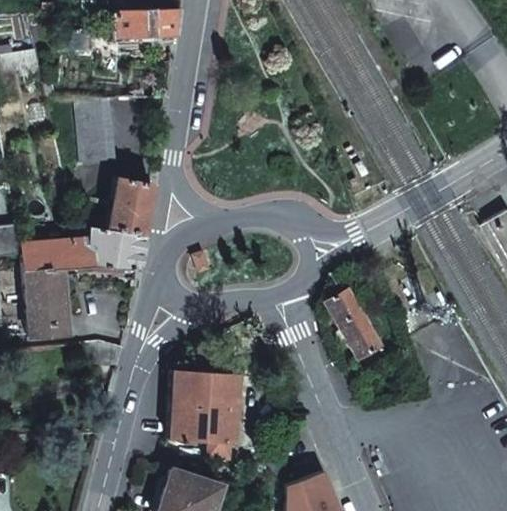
[(180,9),(119,10),(121,37),(176,36),(180,9)]
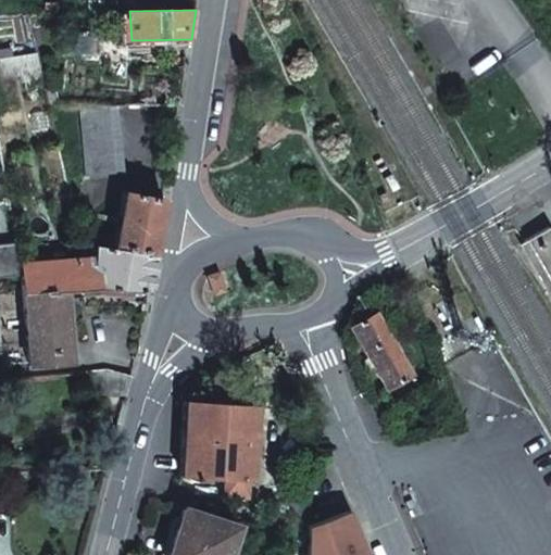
[(91,177),(128,173),(122,109),(91,111),(96,158),(89,158),(91,177)]
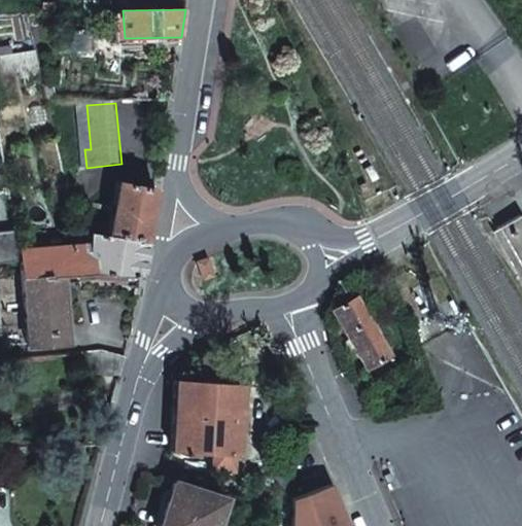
[(148,244),(159,188),(120,181),(111,236),(148,244)]
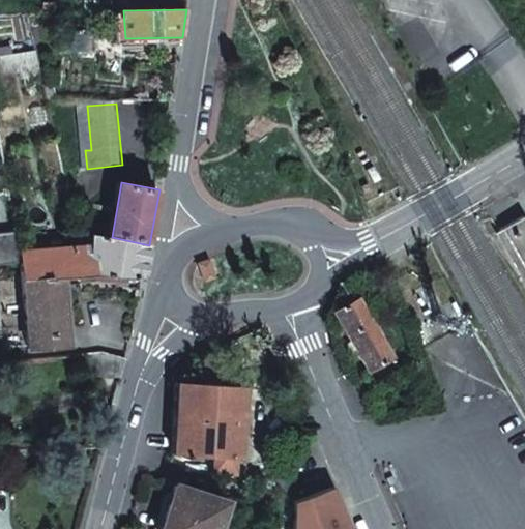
[(503,232),(524,267),(524,218),(503,232)]
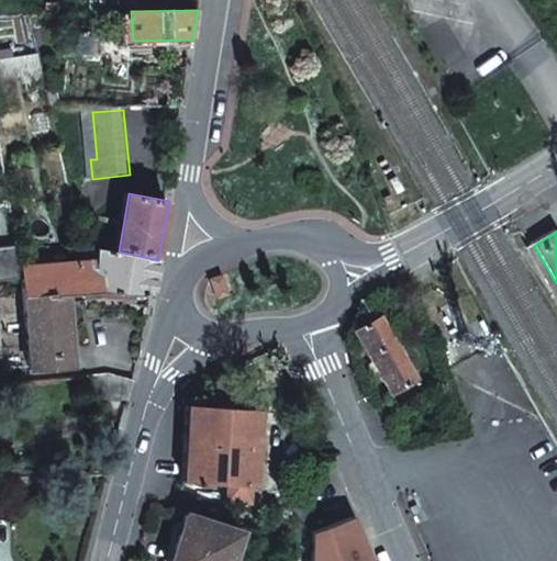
[(100,261),(24,268),(26,295),(70,291),(84,289),(108,287),(152,295),(158,260),(119,251),(99,248),(100,261)]
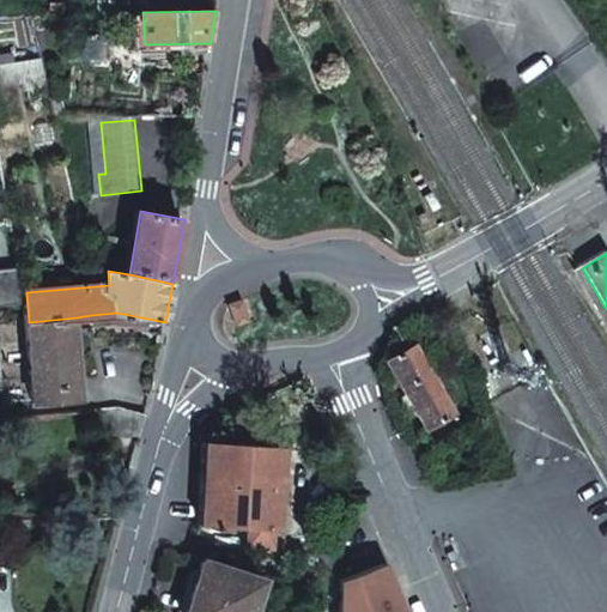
[(252,320),(244,300),(232,303),(241,323),(252,320)]
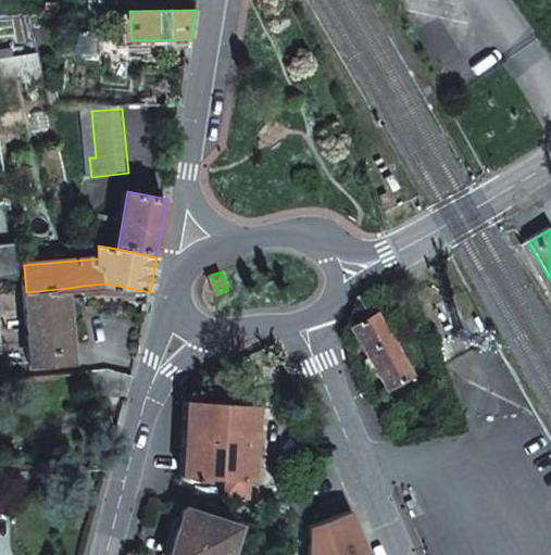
[(70,288),(26,292),(32,366),(74,363),(70,288)]
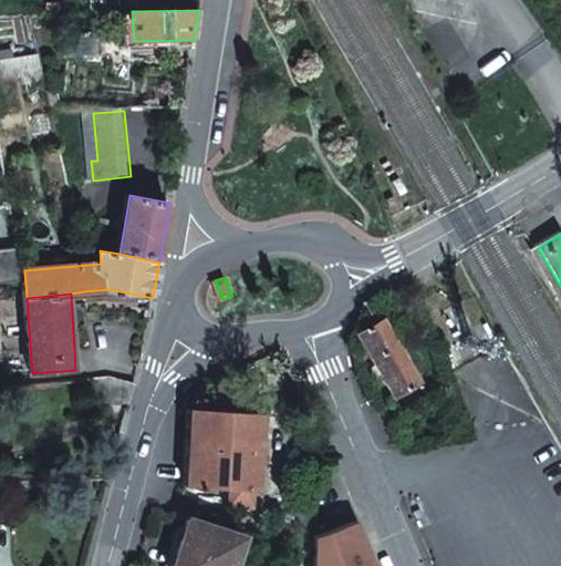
[(426,404),(384,320),(357,336),(401,418),(426,404)]
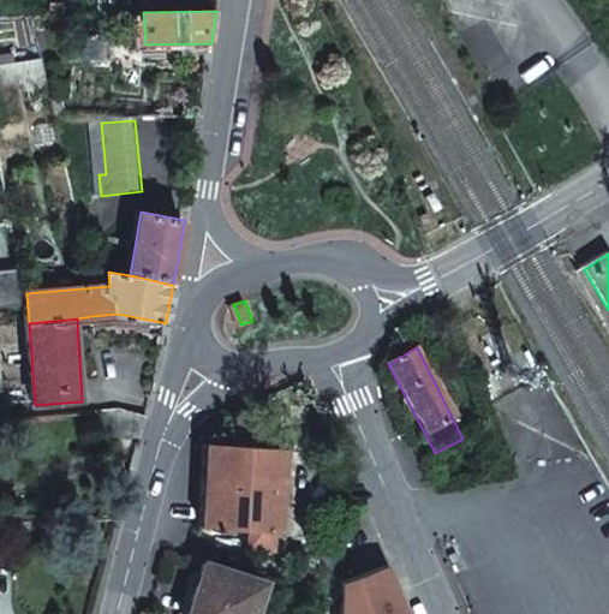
[(282,537),(286,451),(269,451),(270,424),(240,422),(238,448),(207,447),(204,495),(203,534),(252,536),(252,553),(276,554),(278,536),(282,537)]
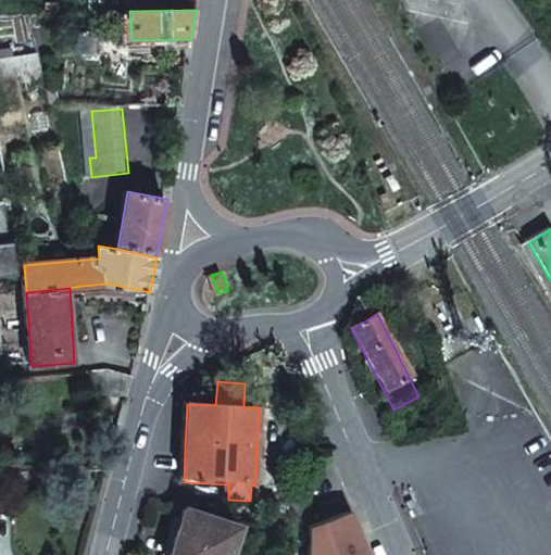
[(367,554),(339,490),(317,502),(312,554),(367,554)]
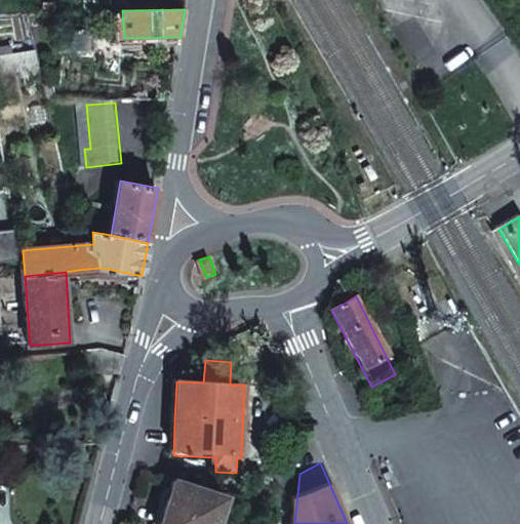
[(218,523),(227,501),(174,484),(162,523),(218,523)]
